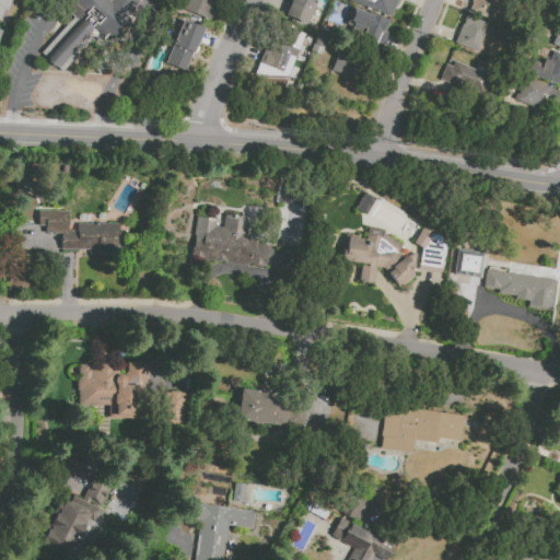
[(0,0),(12,0),(8,12),(4,11),(0,22),(0,0)]
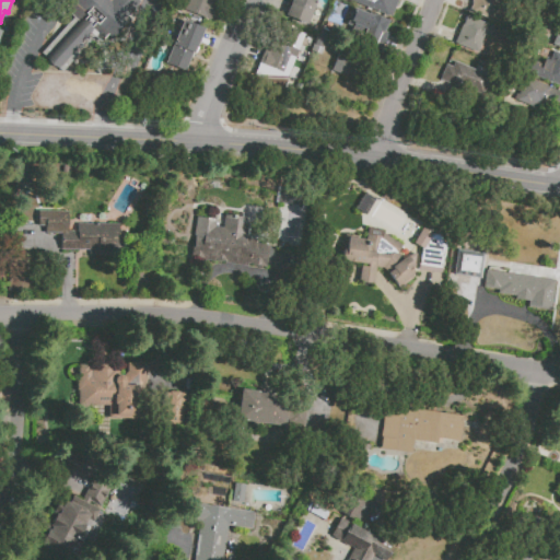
[(45,55),(65,73),(101,34),(116,39),(133,22),(130,18),(143,3),(139,1),(139,0),(116,0),(114,2),(111,0),(74,0),(74,1),(78,4),(70,12),(78,20),(45,55)]
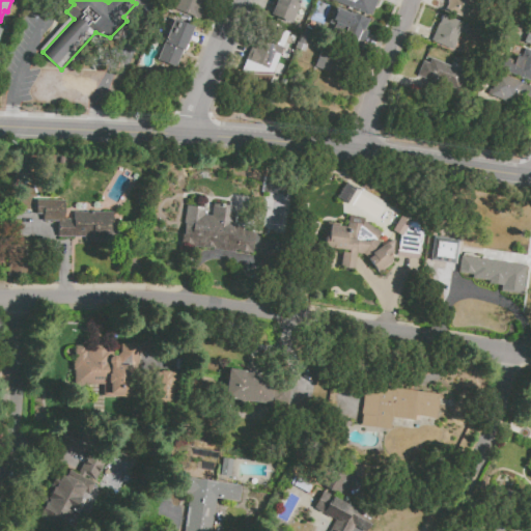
[(200,20),(176,10),(179,0),(202,0),(202,2),(206,4),(203,12),(200,20)]
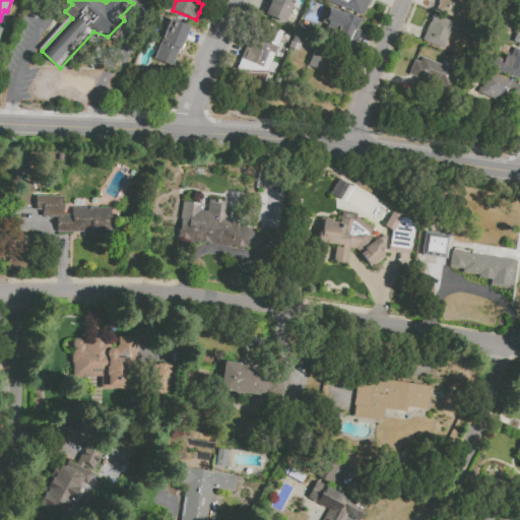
[(270,0),(293,0),(285,22),(265,15),(268,8),(270,0)]
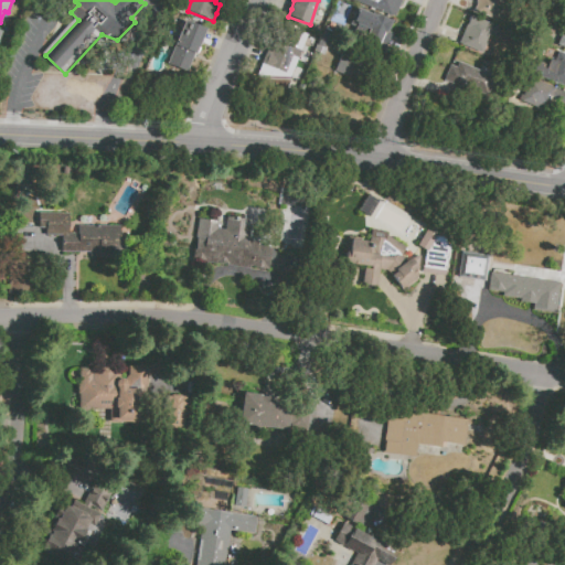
[(349,2),(349,0),(402,0),(393,21),(349,2)]
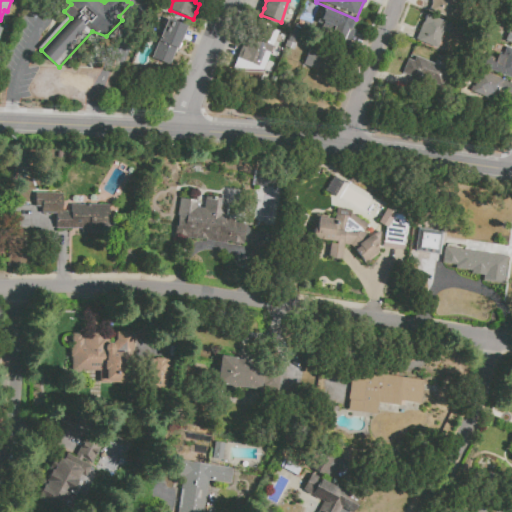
[(430,10),(432,3),(431,2),(431,0),(457,0),(450,19),(430,10)]
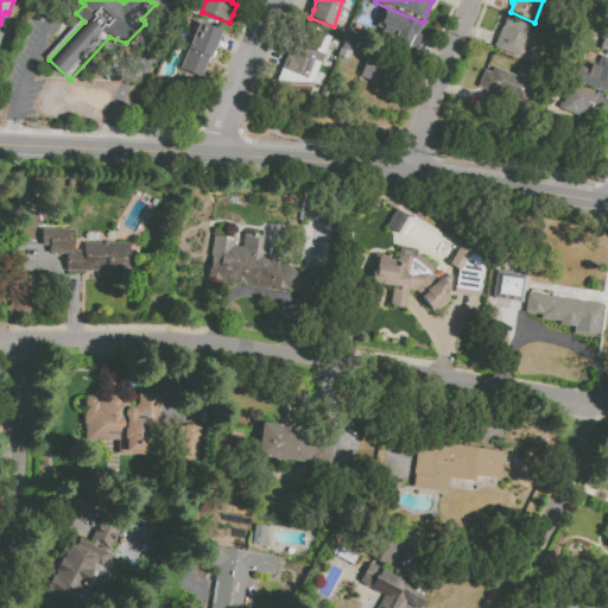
[(385,10),(423,25),(416,40),(418,42),(413,52),(393,44),(397,36),(378,27),(385,10)]
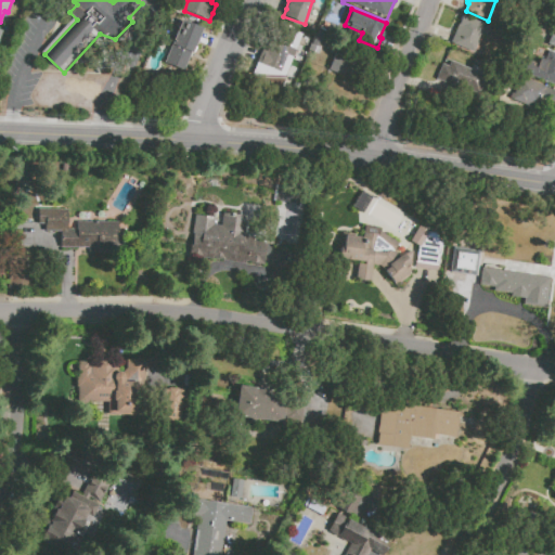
[(451,42),(461,16),(489,27),(486,37),(480,35),(474,52),(451,42)]
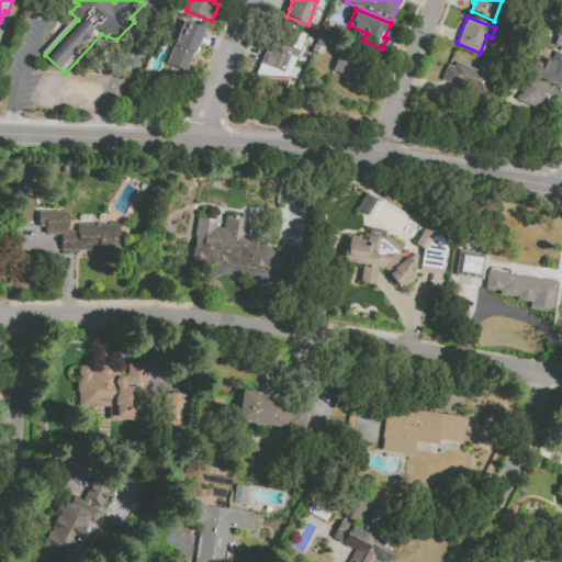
[(205,27),(202,37),(195,54),(193,54),(184,76),(166,68),(184,20),(205,27)]
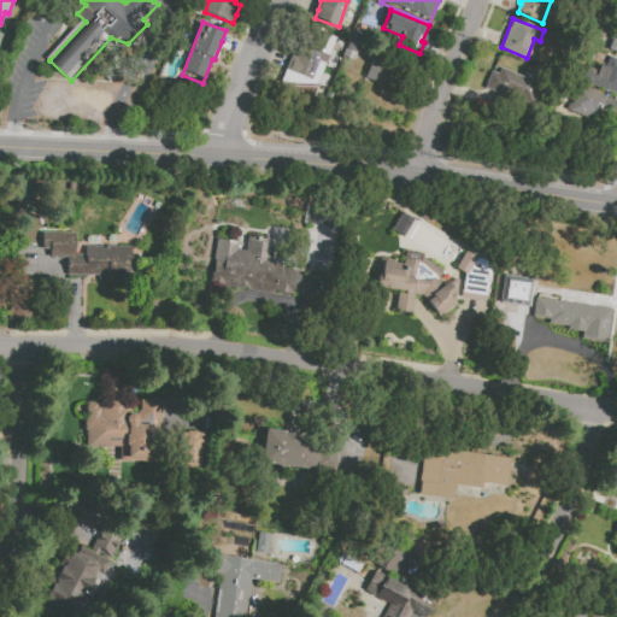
[(312,83),(321,63),(324,65),(329,53),(325,51),(331,36),(311,28),(299,57),(295,54),(294,57),(291,56),(285,72),(287,74),(312,83)]
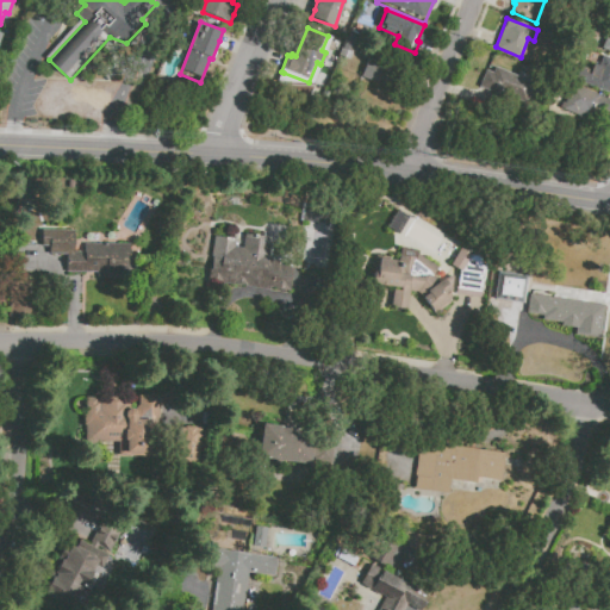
[(340,55),(349,58),(353,51),(350,50),(356,36),(348,32),(340,55)]
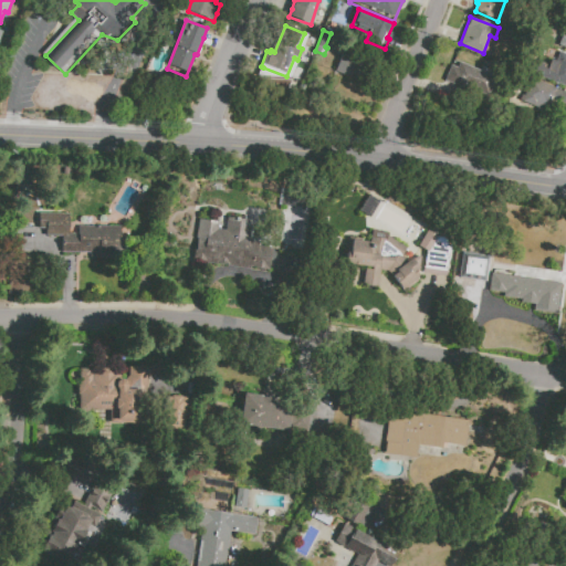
[(544,67),(552,71),(559,51),(565,53),(565,86),(541,76),(544,67)]
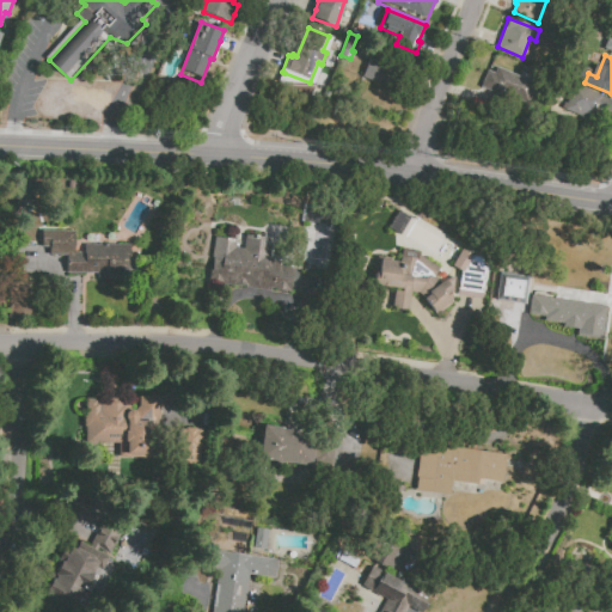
[(361,78),(392,90),(401,68),(369,56),(361,78)]
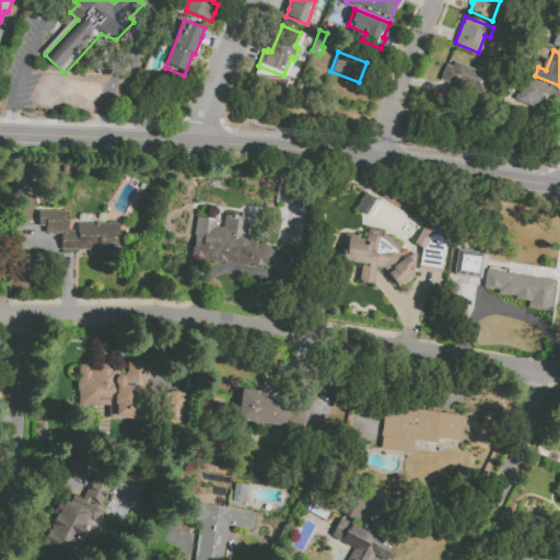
[(455,62),(490,76),(482,96),(440,80),(446,65),(453,68),(455,62)]
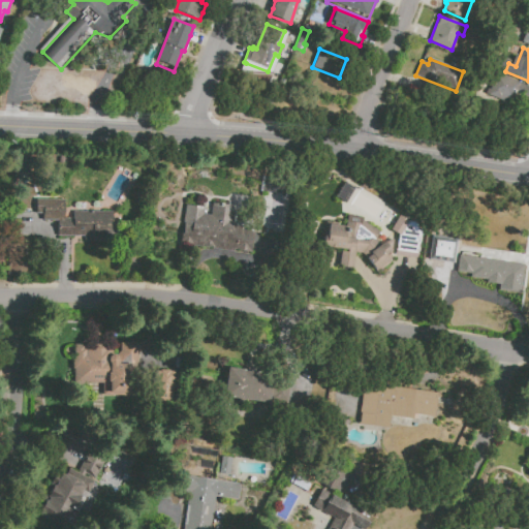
[(496,73),(528,86),(528,97),(516,92),(512,101),(505,98),(504,100),(488,94),(496,73)]
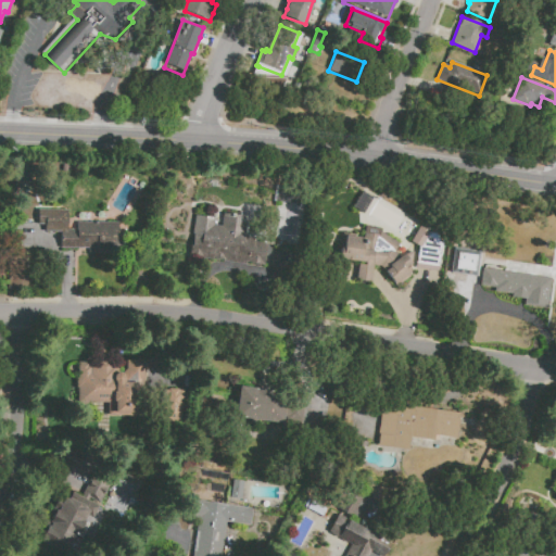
[(77,223),(118,223),(118,250),(111,249),(111,254),(88,254),(88,249),(60,249),(61,231),(45,231),(45,225),(38,225),(38,209),(68,210),(68,229),(77,230),(77,223)]
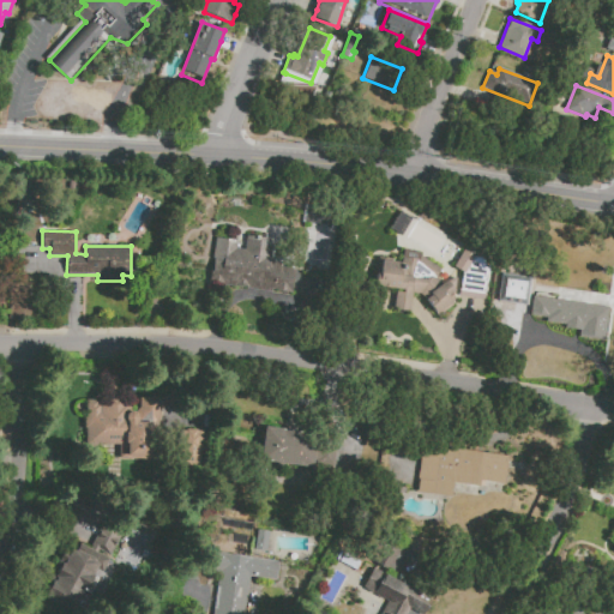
[(208,282),(216,238),(238,241),(236,248),(242,250),(246,235),(275,240),(271,262),(296,266),(292,296),(208,282)]
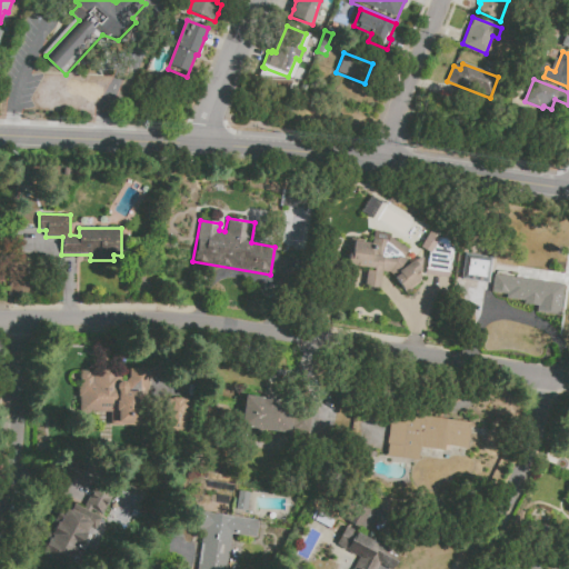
[(419,247),(432,255),(425,268),(438,275),(439,272),(441,273),(456,247),(428,231),(419,247)]
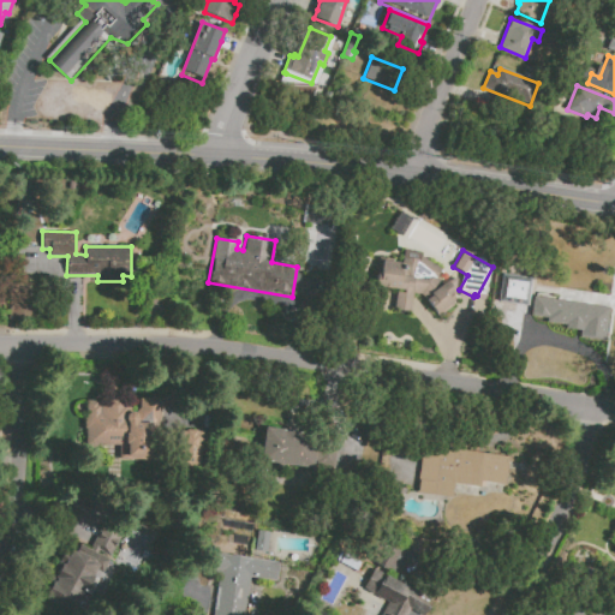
[(436,278),(442,285),(447,281),(457,294),(449,299),(454,305),(437,317),(422,296),(413,294),(411,311),(393,309),(395,290),(375,287),(378,258),(392,260),(392,262),(402,263),(404,251),(421,254),(421,257),(442,269),(436,278)]
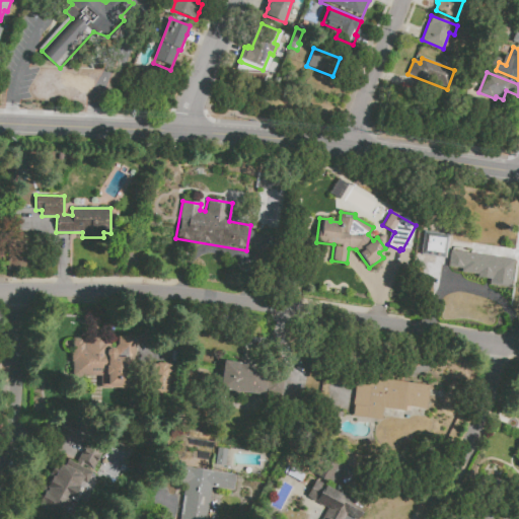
[(420,255),(423,231),(449,234),(446,258),(420,255)]
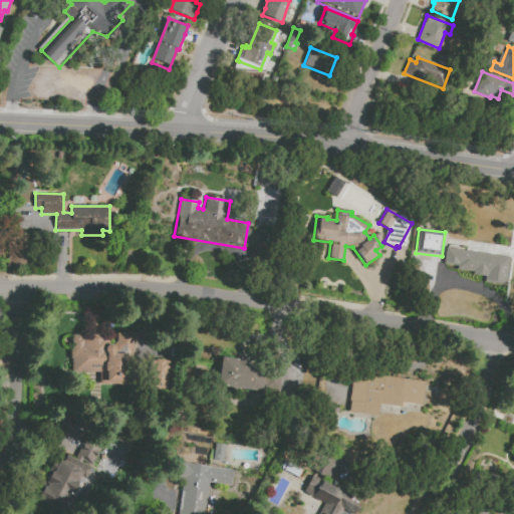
[(445,247),(469,250),(469,248),(499,251),(498,255),(510,256),(506,285),(483,282),(484,277),(473,275),(473,272),(456,270),(456,266),(443,264),(445,247)]
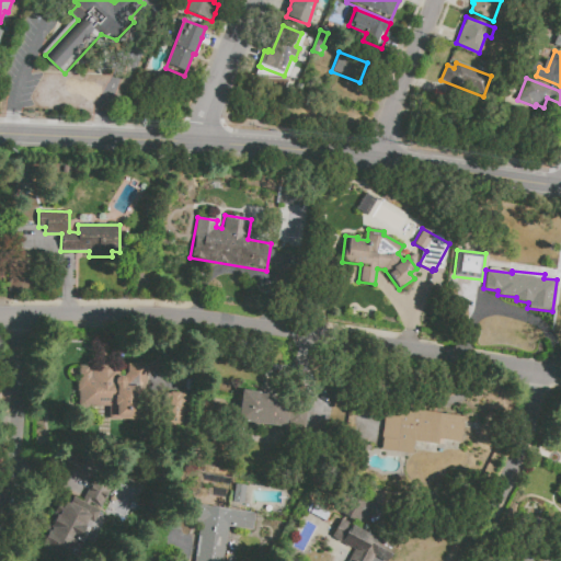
[(100,368),(101,366),(103,365),(106,364),(109,365),(111,366),(113,368),(116,368),(118,373),(118,376),(123,376),(128,373),(128,364),(133,365),(133,363),(142,363),(142,365),(149,365),(149,395),(146,395),(145,421),(110,421),(110,407),(79,407),(79,366),(90,366),(90,369),(92,369),(92,370),(95,368),(100,368)]
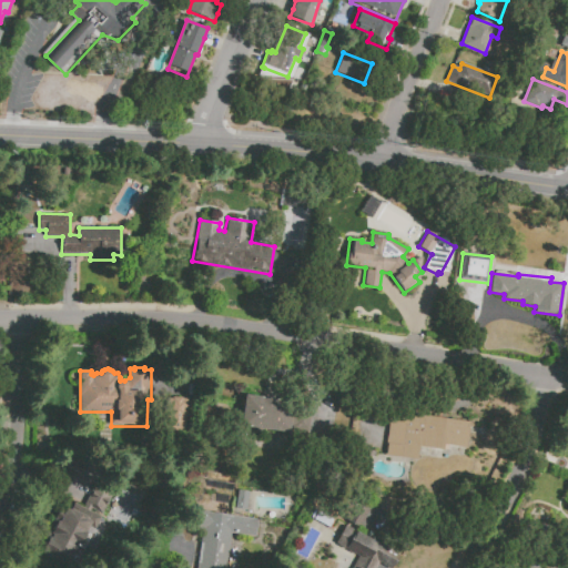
[(244,395),(262,397),(262,398),(292,403),(287,433),(240,426),(244,395)]
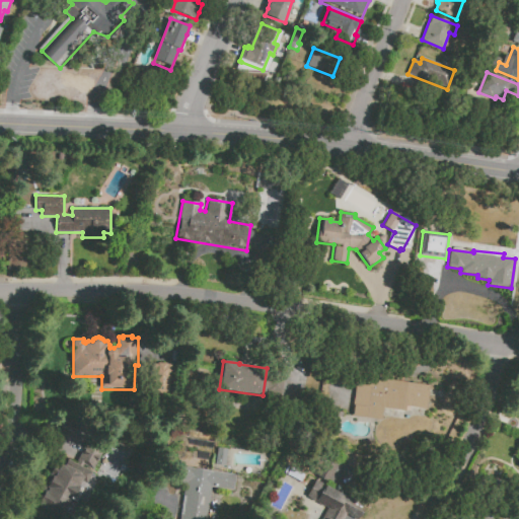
[(152,363),(170,363),(170,396),(151,396),(152,363)]
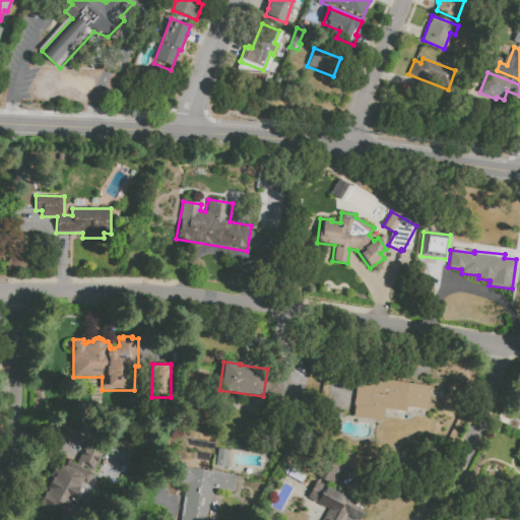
[(282,372),(267,371),(266,395),(281,396),(282,372)]
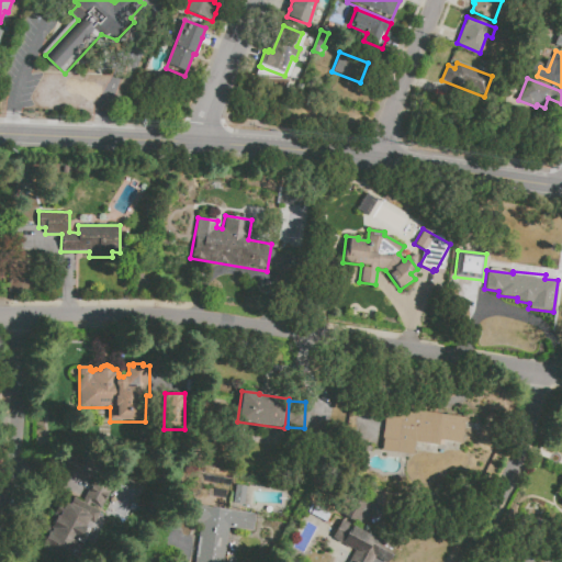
[(380,451),(384,408),(465,416),(463,442),(440,440),(439,446),(415,442),(414,454),(380,451)]
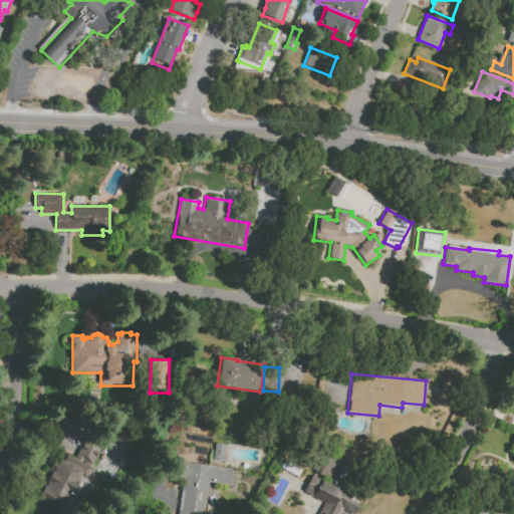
[(67,455),(75,460),(89,434),(104,442),(91,466),(83,461),(81,463),(91,468),(68,510),(61,506),(57,513),(36,502),(43,488),(40,486),(51,465),(55,467),(59,459),(64,461),(67,455)]
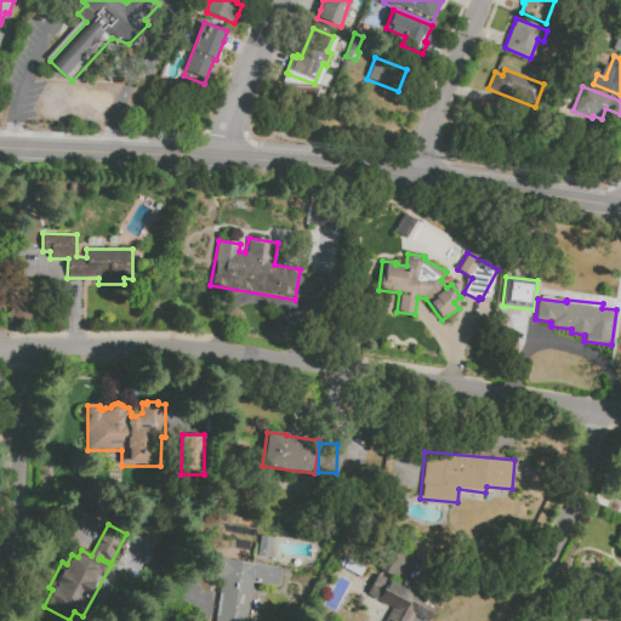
[(216,558),(283,568),(279,588),(252,585),(246,620),(215,620),(221,580),(212,579),(216,558)]
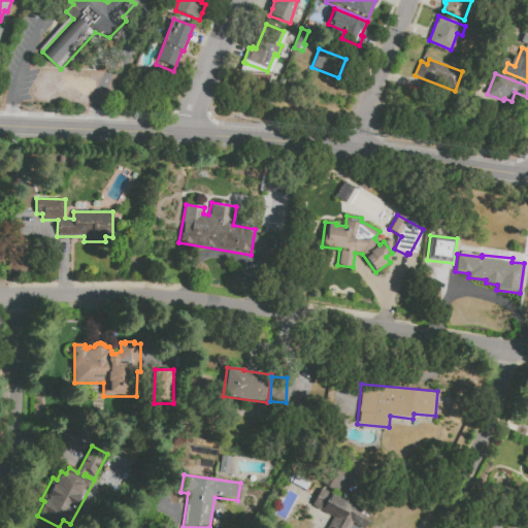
[(315,481),(324,485),(322,490),(350,504),(348,506),(358,513),(350,527),(327,527),(332,518),(311,506),(316,498),(307,494),(315,481)]
